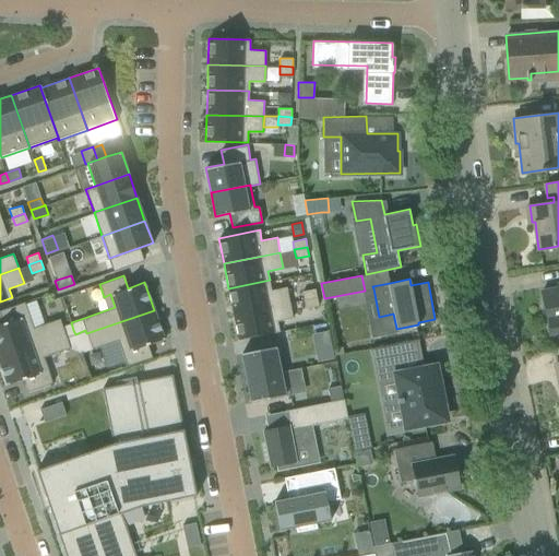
[(270,280),(228,288),(234,312),(289,302),(287,286),(271,290),(270,280)]
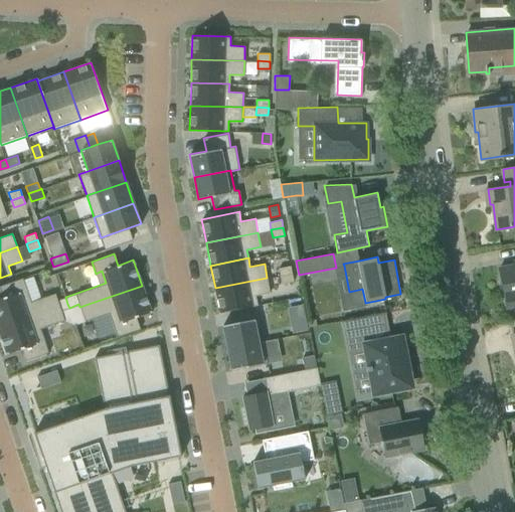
[(514,264),(499,268),(506,306),(514,303),(514,264)]
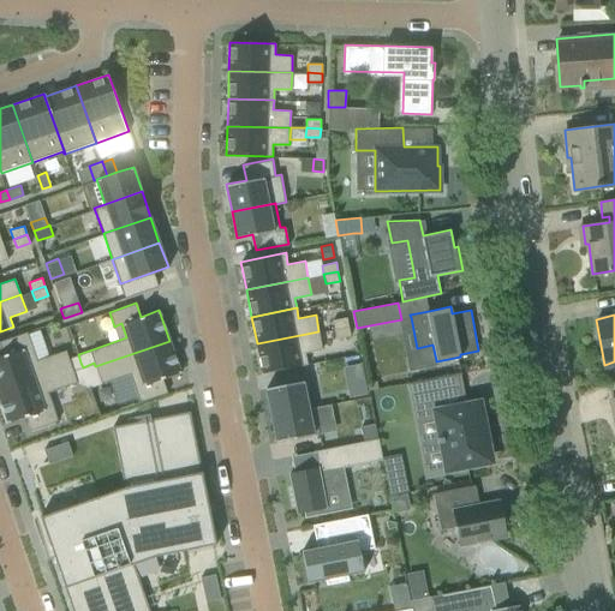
[(333,319),(334,329),(348,325),(347,317),(333,319)]
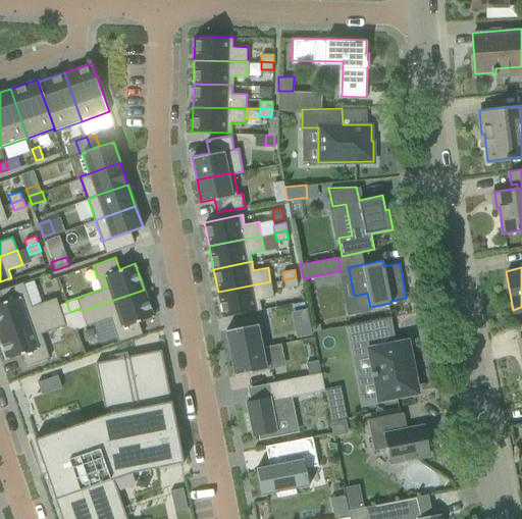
[(296,276),(283,279),(285,287),(298,284),(296,276)]
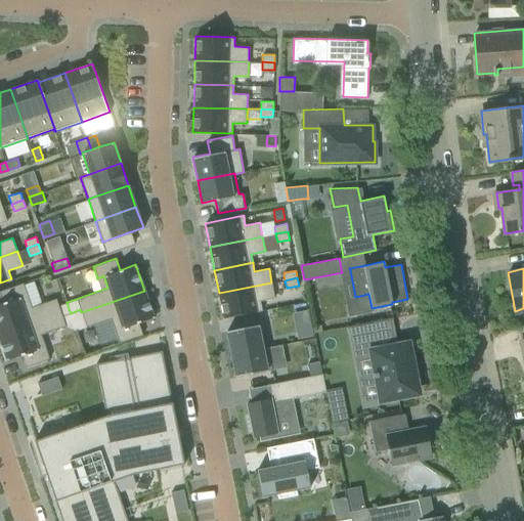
[(36,278),(26,283),(32,304),(43,301),(36,278)]
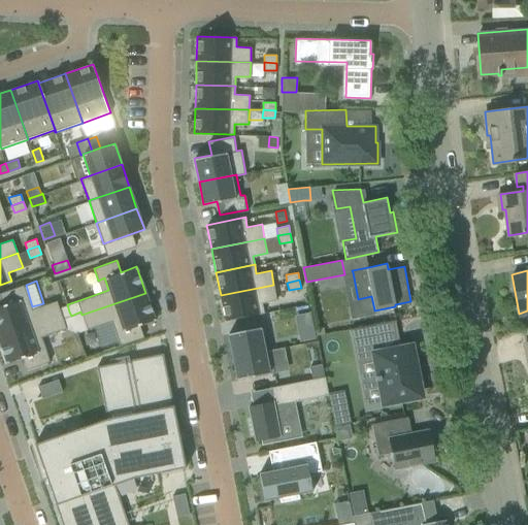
[(0,334),(62,314),(59,307),(57,300),(31,308),(24,285),(0,292),(4,304),(0,305),(0,334)]
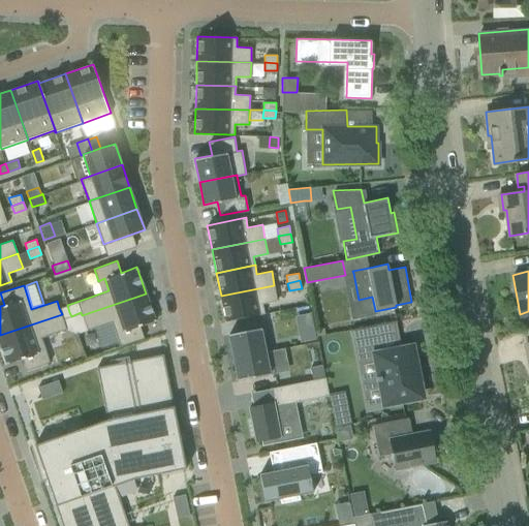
[(274,285),(221,296),(225,320),(243,317),(265,313),(262,303),(277,300),(274,285)]
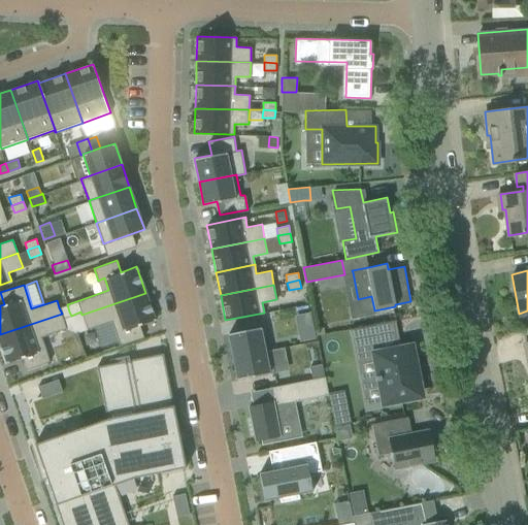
[(76,332),(87,329),(94,327),(100,347),(119,340),(120,345),(143,336),(139,325),(155,320),(145,293),(81,315),(80,312),(71,316),(74,325),(76,332)]
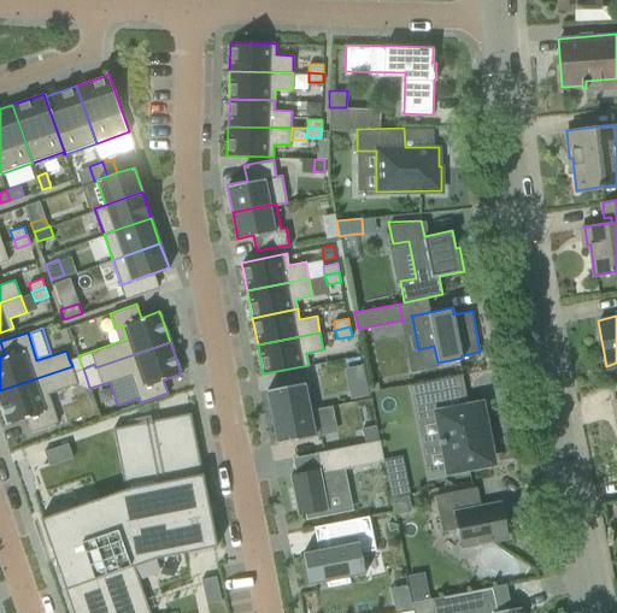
[(78,355),(69,359),(72,366),(81,364),(78,355)]
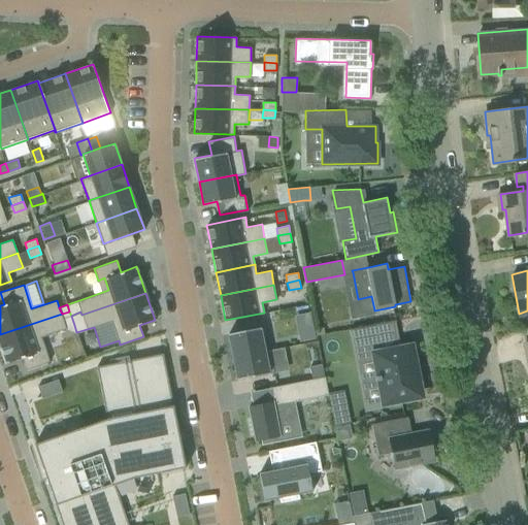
[(62,314),(66,328),(74,325),(71,316),(69,312),(62,314)]
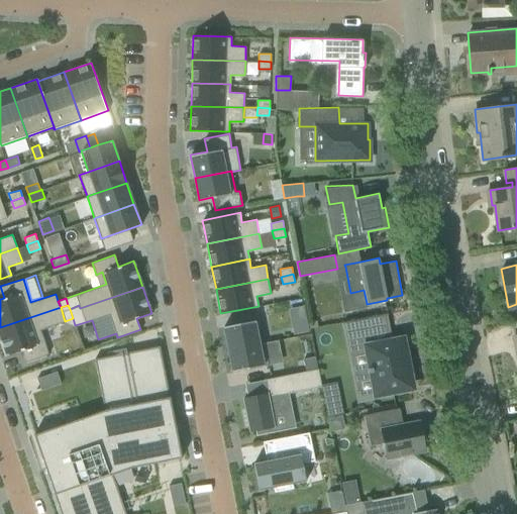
[(61,307),(0,327),(0,335),(7,354),(22,349),(26,362),(48,353),(40,329),(65,321),(61,307)]
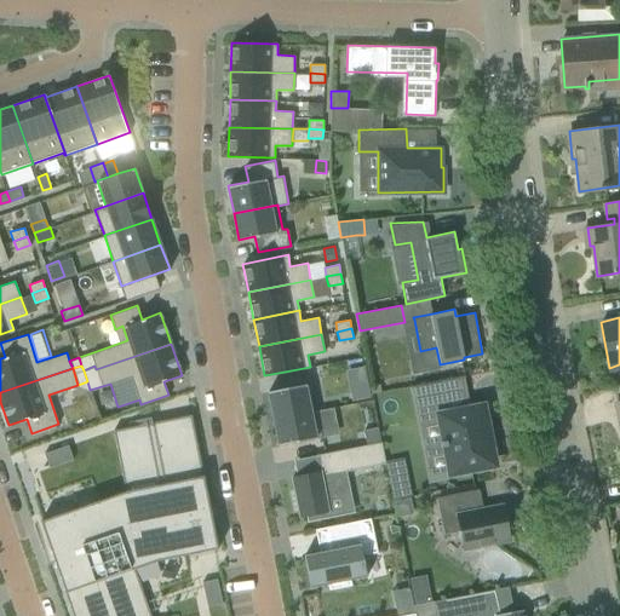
[(411,386),(413,386),(415,386),(423,422),(440,419),(445,441),(441,442),(442,447),(446,445),(451,471),(451,472),(494,464),(491,443),(492,443),(489,426),(487,426),(482,406),(471,408),(448,413),(446,398),(465,395),(461,376),(465,376),(466,375),(466,374),(411,385),(411,386)]
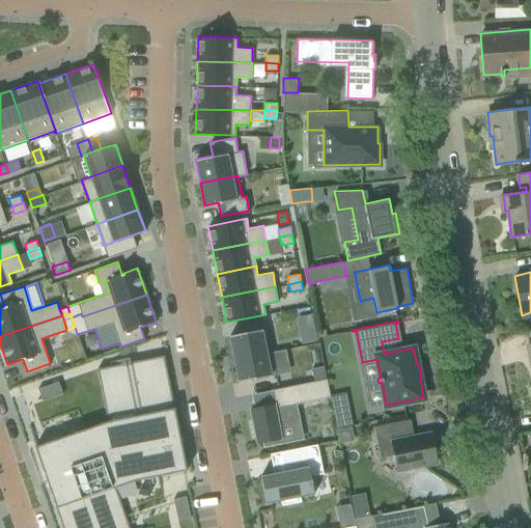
[(229,335),(233,358),(271,351),(267,328),(229,335)]
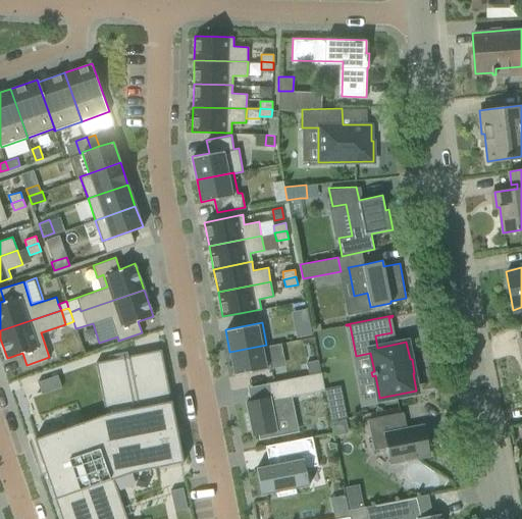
[(310,323),(294,326),(296,338),(312,333),(310,323)]
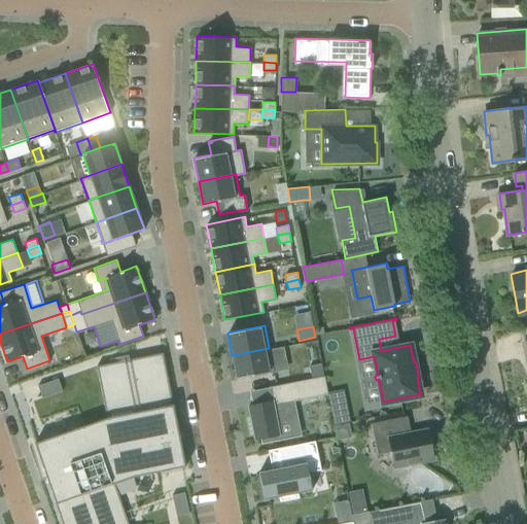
[(269,348),(232,355),(237,379),(274,372),(269,348)]
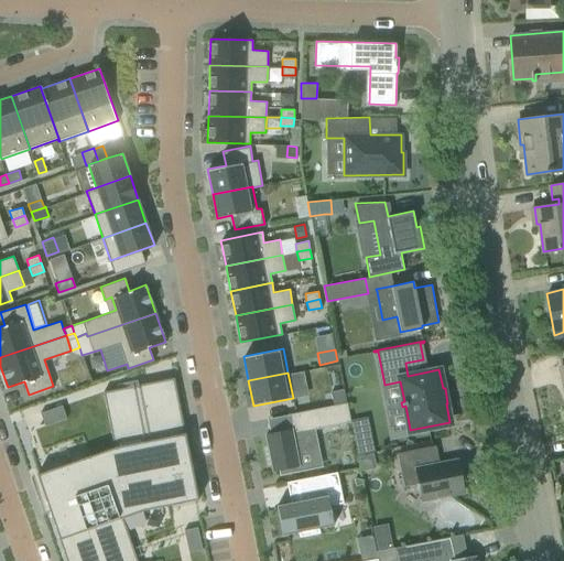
[(104,391),(115,446),(36,474),(46,502),(50,500),(53,509),(50,510),(66,560),(137,560),(122,517),(142,510),(198,499),(193,470),(188,471),(187,463),(191,462),(174,377),(104,391)]
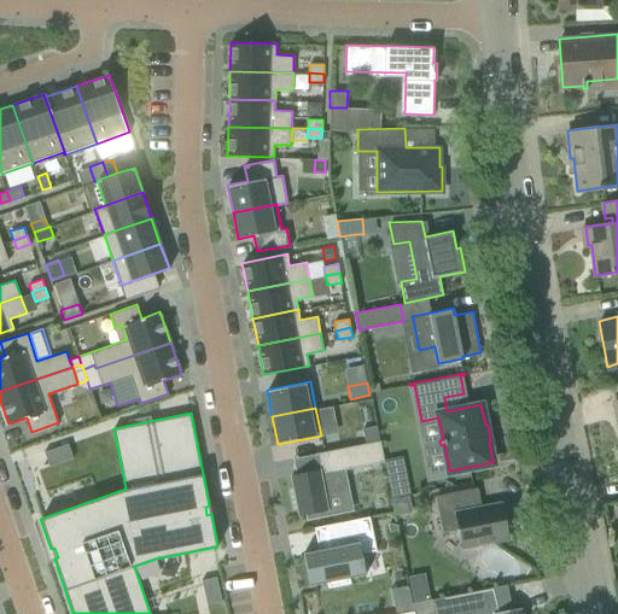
[(362,427),(365,443),(380,439),(377,425),(362,427)]
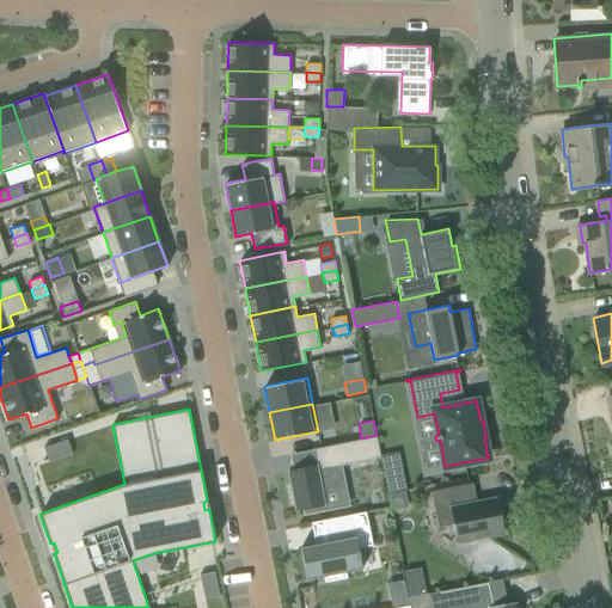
[(317,465),(293,468),(288,470),(297,510),(303,509),(304,514),(325,510),(322,489),(341,485),(337,465),(343,464),(380,456),(377,435),(361,438),(326,446),(313,448),(317,465)]
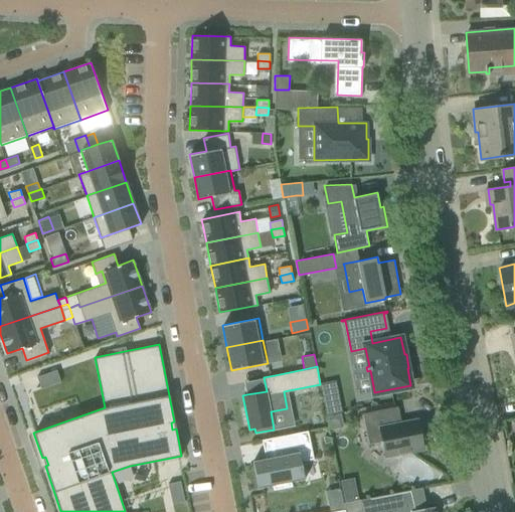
[(45,368),(25,375),(29,387),(49,380),(45,368)]
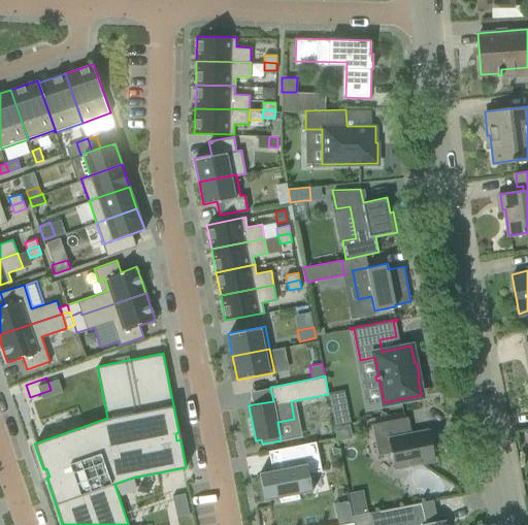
[(349,408),(332,412),(334,425),(351,422),(349,408)]
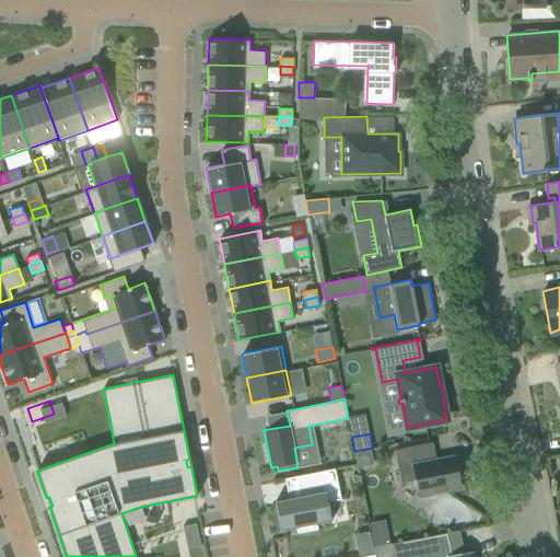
[(432,441),(395,449),(401,482),(417,478),(420,496),(461,488),(454,455),(436,460),(432,441)]
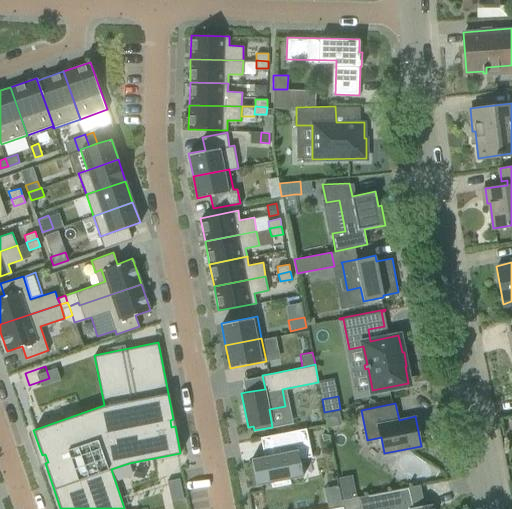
[(339,410),(326,412),(329,426),(342,423),(339,410)]
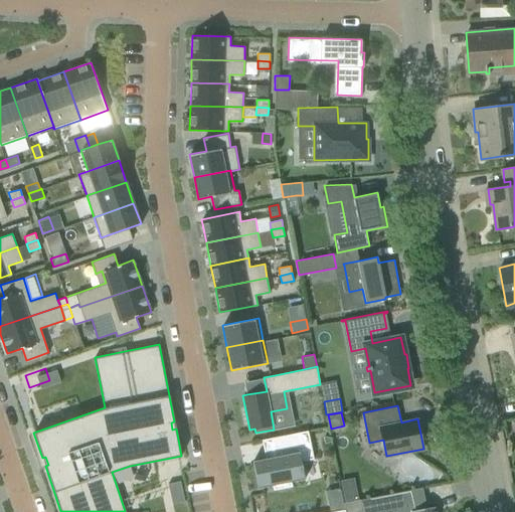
[(266,459),(252,461),(258,488),(273,485),(274,490),(292,486),(292,481),(305,479),(302,461),(314,459),(308,431),(262,440),(266,459)]
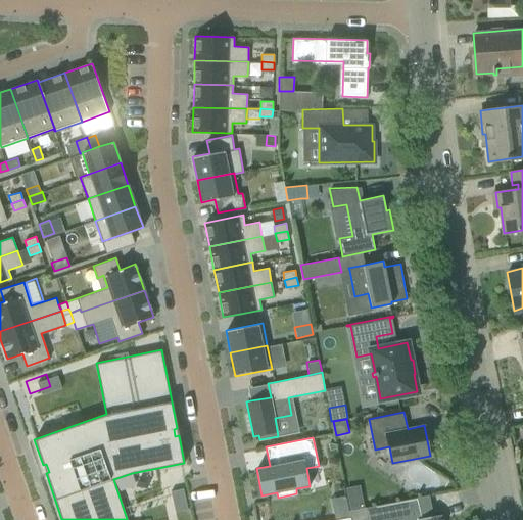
[(172,491),(177,512),(189,510),(185,488),(172,491)]
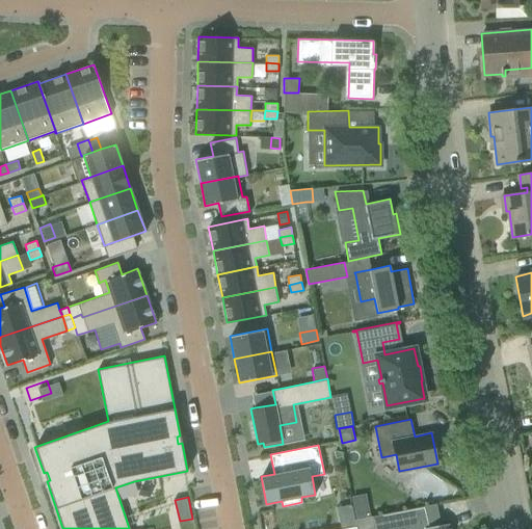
[(374,528),(395,528),(405,527),(409,526),(409,528),(451,528),(450,528),(449,523),(440,525),(439,521),(441,520),(436,503),(372,516),(374,528)]
